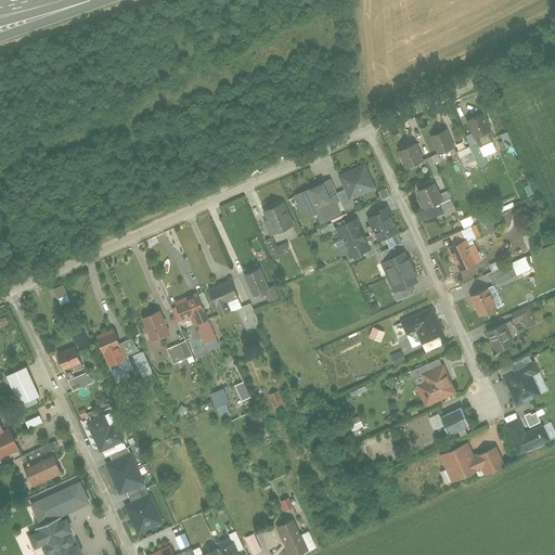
[(493,132),(483,113),(469,119),(479,140),(493,132)]
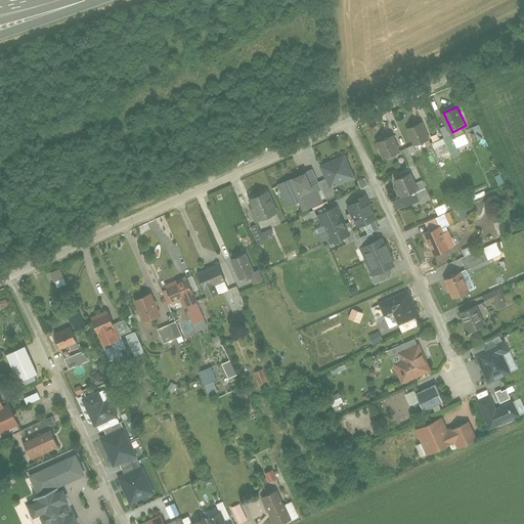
[(404,125),(417,148),(431,141),(419,118),(404,125)]
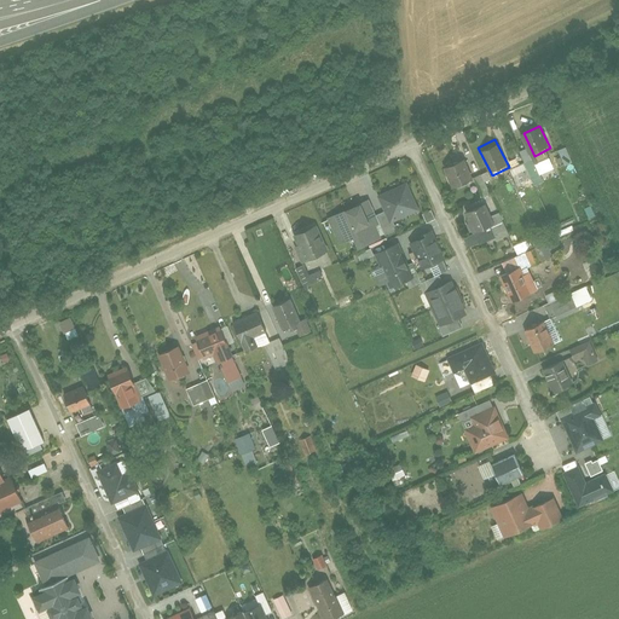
[(504,172),(513,187),(544,172),(537,156),(504,172)]
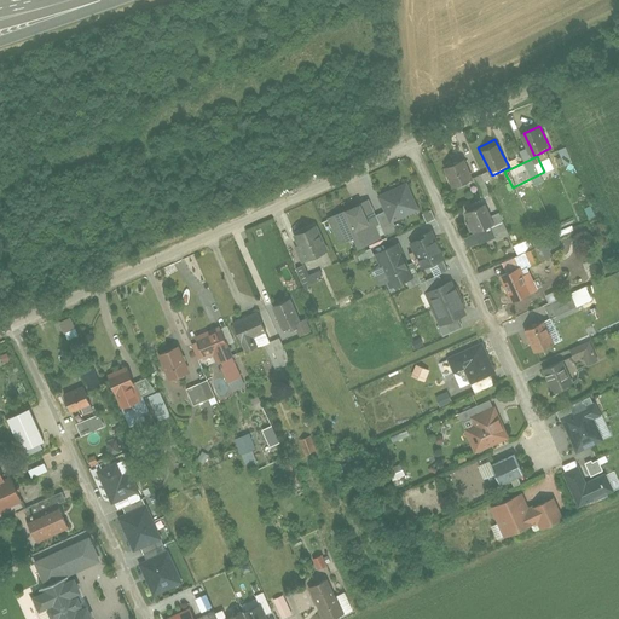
[(443,168),(452,187),(473,179),(463,158),(443,168)]
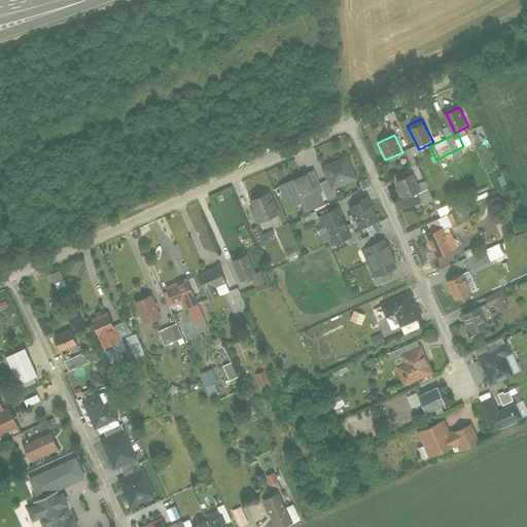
[(416,165),(412,154),(418,152),(416,145),(402,150),(410,168),(416,165)]
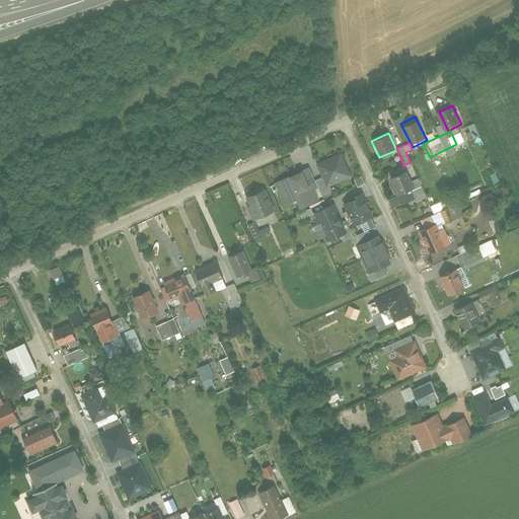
[(309,167),(273,183),(283,206),(294,201),(298,208),(330,194),(328,188),(352,177),(341,153),(315,165),(321,179),(315,181),(309,167)]
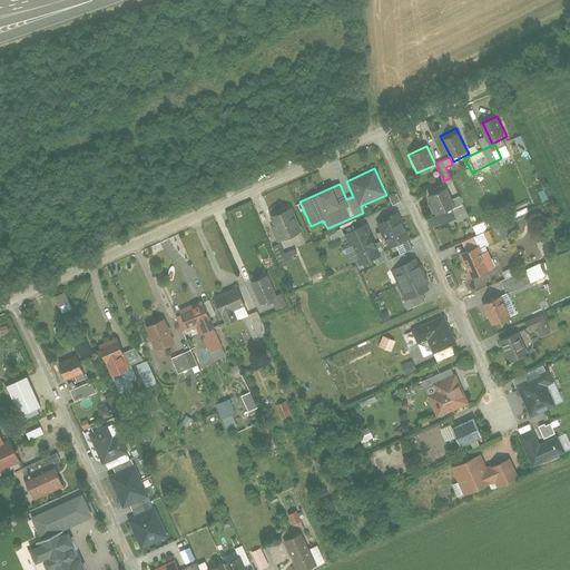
[(428,196),(438,216),(455,207),(445,188),(428,196)]
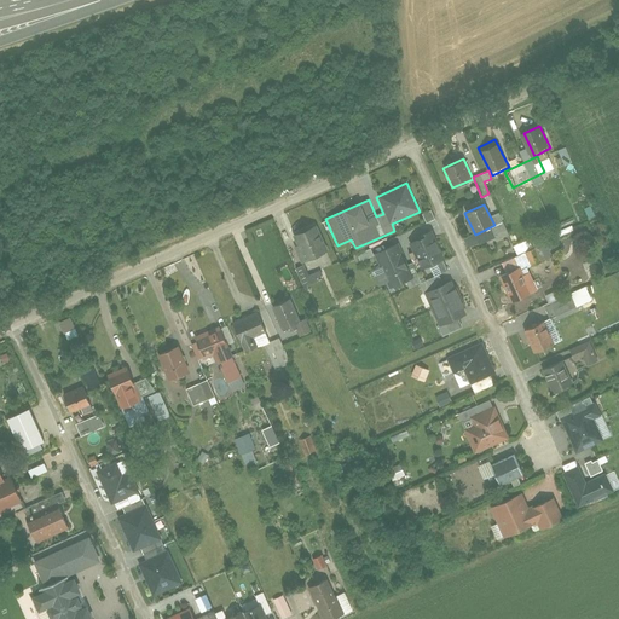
[(444,249),(432,224),(409,233),(420,260),(422,259),(426,268),(445,261),(440,250),(444,249)]
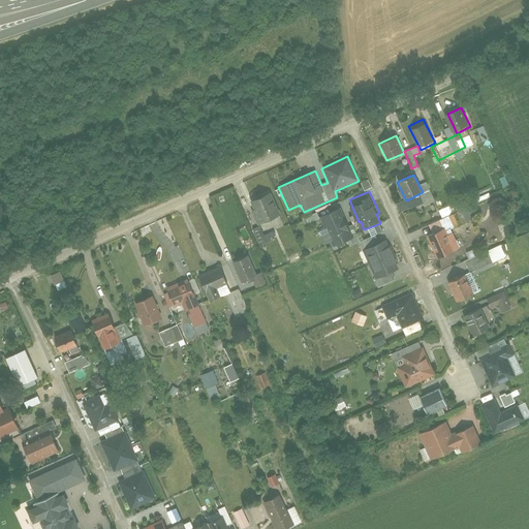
[(258,222),(275,216),(266,193),(249,200),(258,222)]
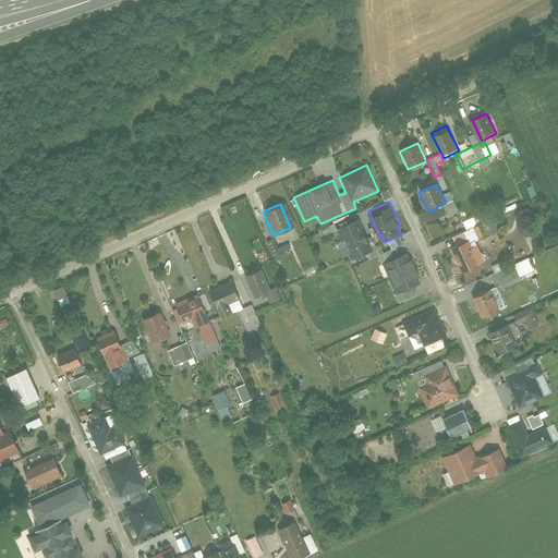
[(490,238),(480,216),(480,215),(460,226),(466,239),(452,246),(466,275),(483,266),(473,246),(490,238)]
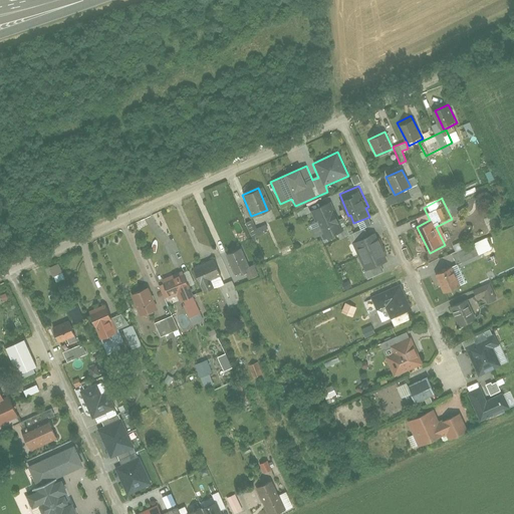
[(342,231),(329,202),(312,210),(324,239),(342,231)]
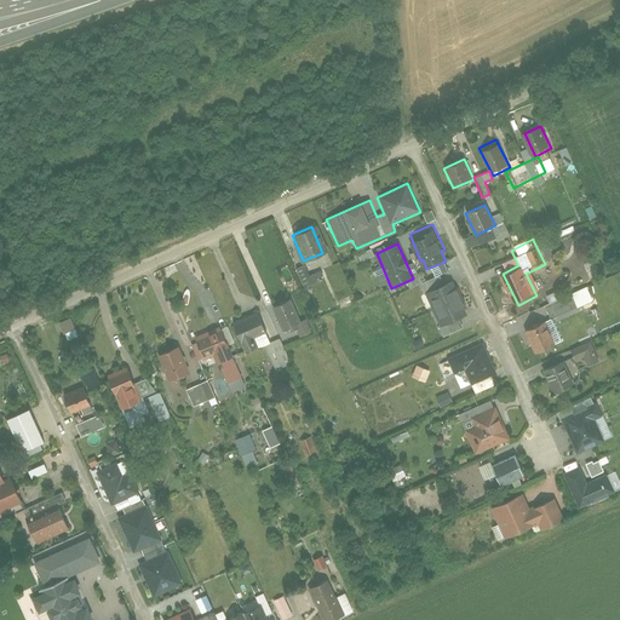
[(372,250),(360,253),(361,259),(374,256),(372,250)]
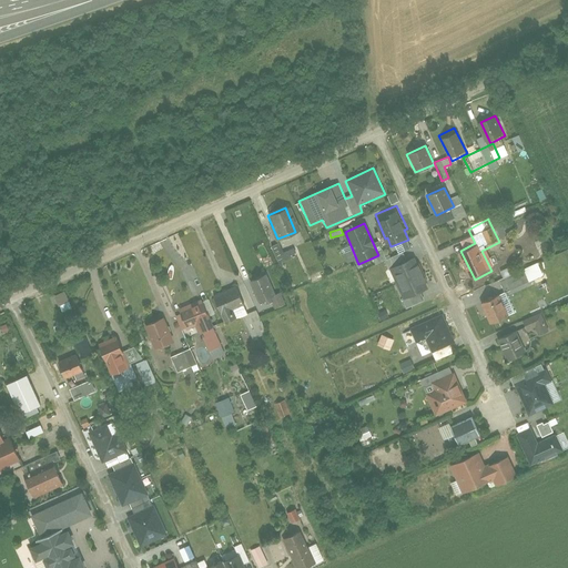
[(296,255),(293,247),(282,252),(279,242),(271,245),(277,262),(296,255)]
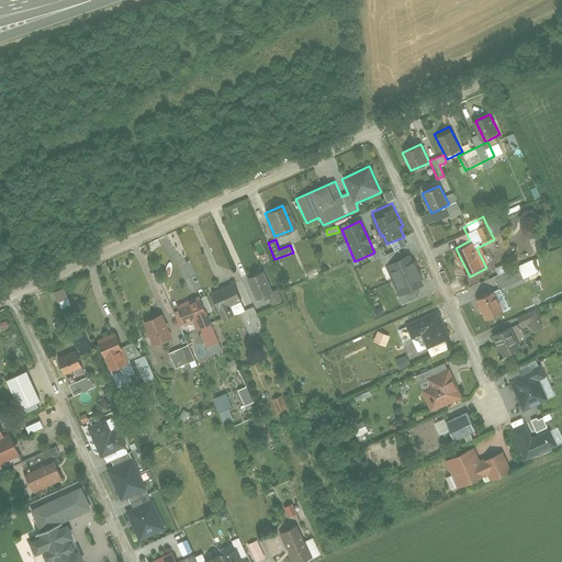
[(412,261),(408,254),(402,258),(397,249),(380,258),(397,294),(395,295),(400,305),(418,296),(414,287),(423,283),(418,276),(423,273),(416,259),(412,261)]
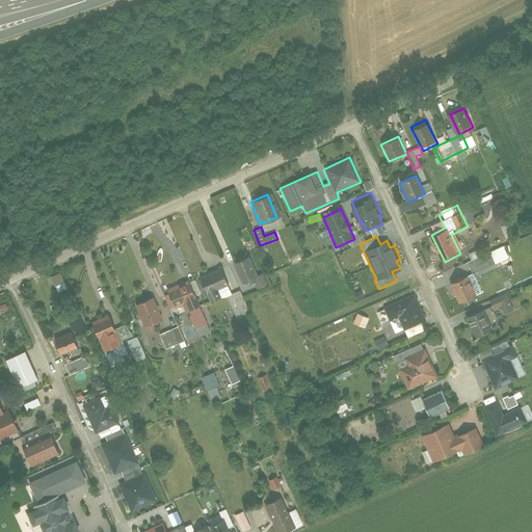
[(464,260),(473,275),(496,264),(488,248),(464,260)]
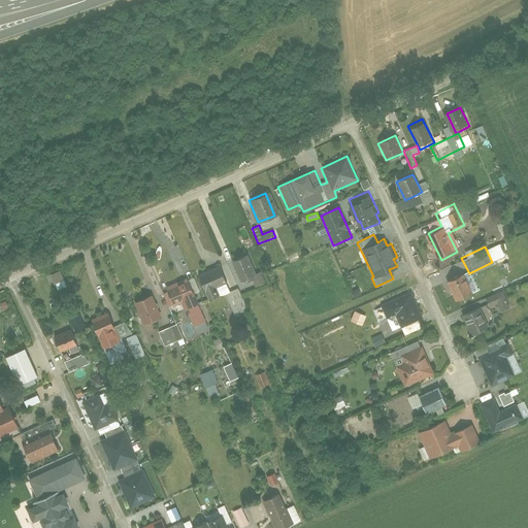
[(256,274),(248,255),(231,261),(240,283),(252,277),(256,287),(265,283),(261,271),(256,274)]
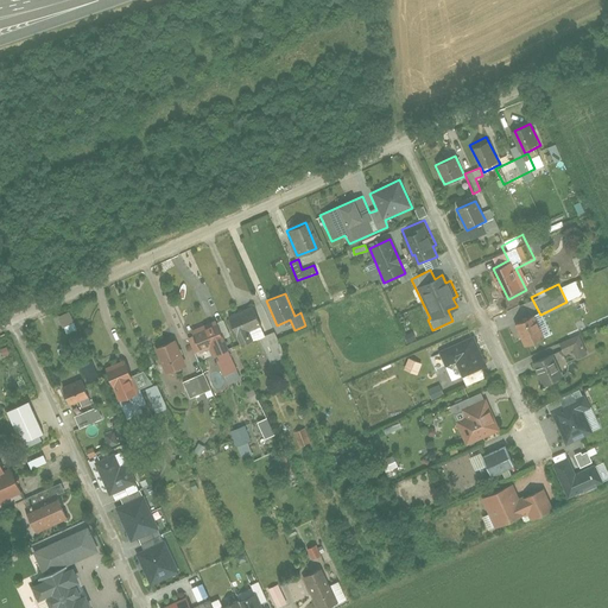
[(253,305),(229,316),(239,337),(249,333),(253,341),(259,337),(270,361),(286,354),(276,330),(265,334),(253,305)]
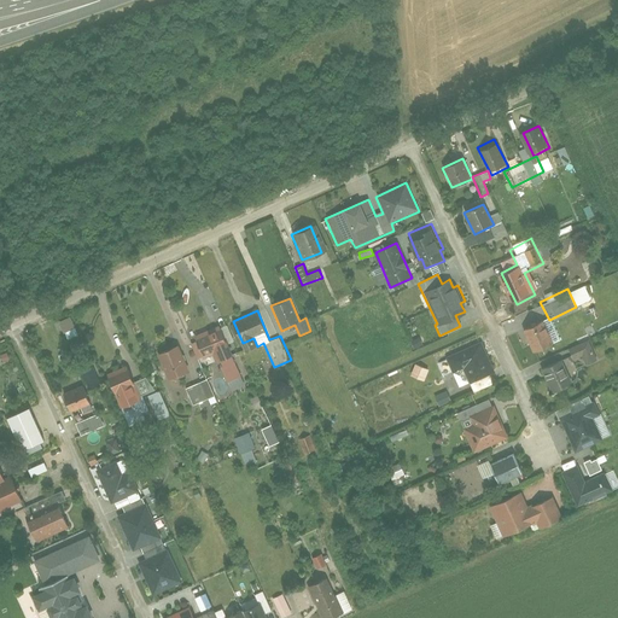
[(70,315),(58,321),(68,340),(80,334),(70,315)]
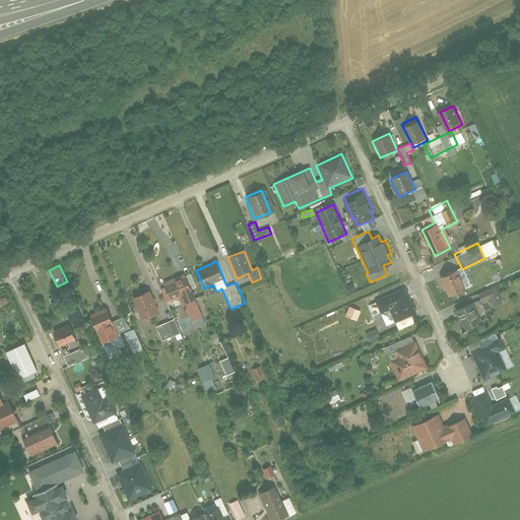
[(440,277),(449,297),(465,288),(457,270),(440,277)]
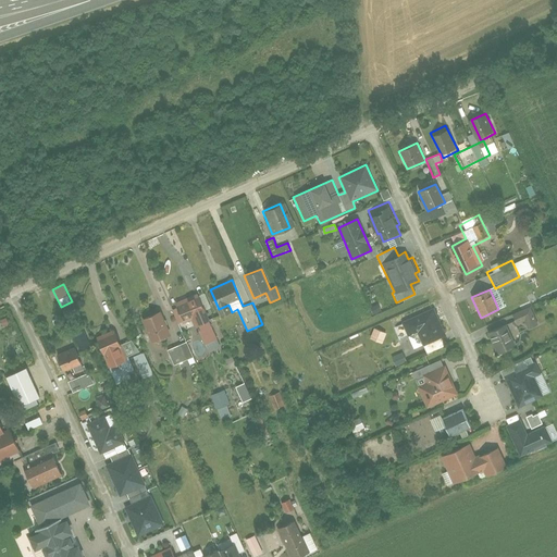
[(217,337),(197,294),(187,298),(175,304),(183,321),(192,318),(203,344),(217,337)]
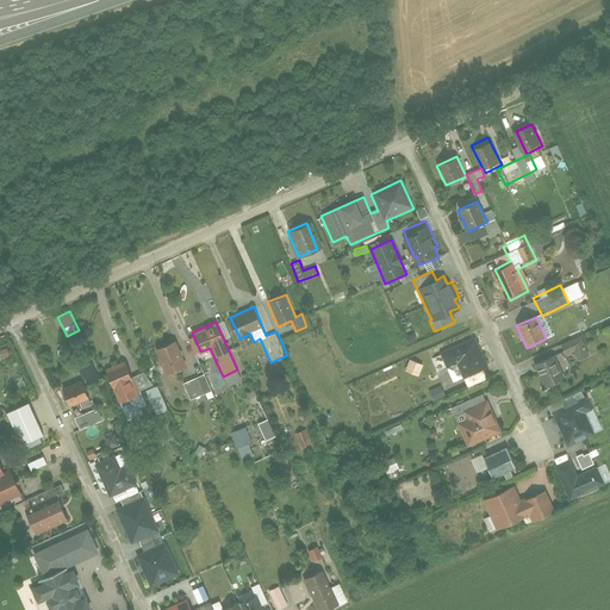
[(486,359),(473,330),(431,350),(435,358),(442,354),(452,375),(461,371),(465,379),(485,371),(481,361),(486,359)]
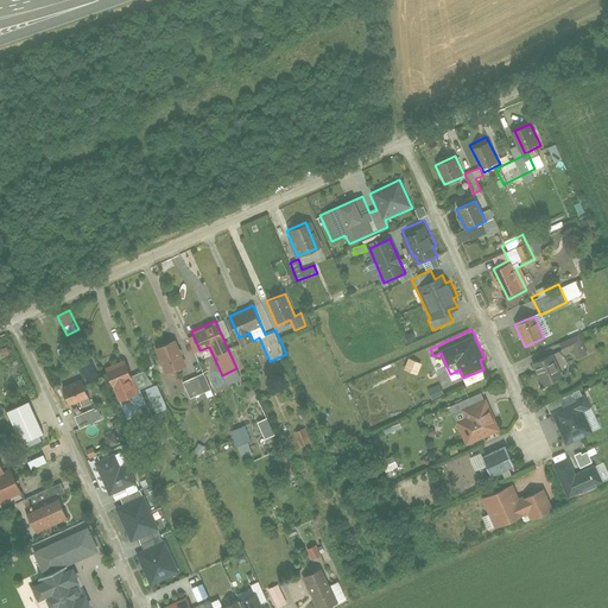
[(580,335),(558,343),(563,355),(572,350),(576,360),(588,355),(580,335)]
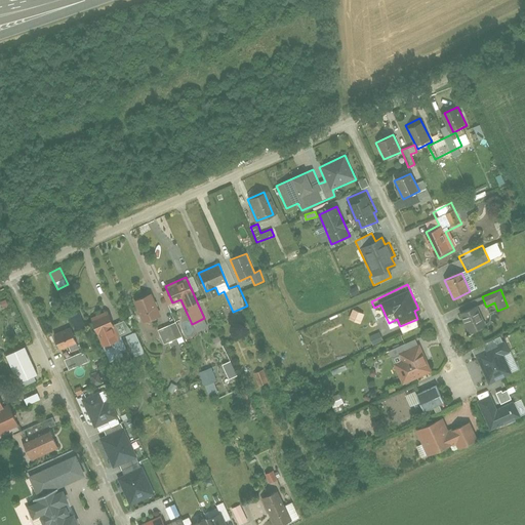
[(144,325),(160,318),(150,292),(133,299),(144,325)]
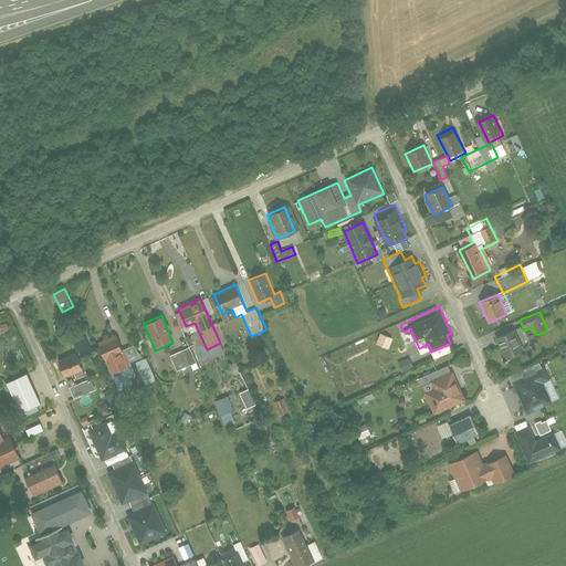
[(501,339),(513,363),(527,355),(516,332),(501,339)]
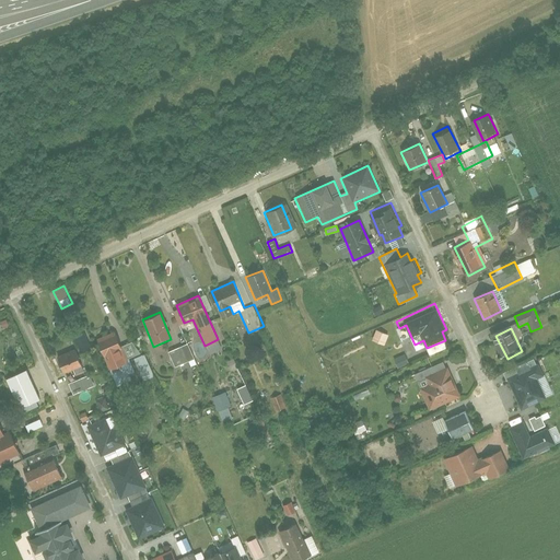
[(384,346),(388,335),(375,329),(371,340),(384,346)]
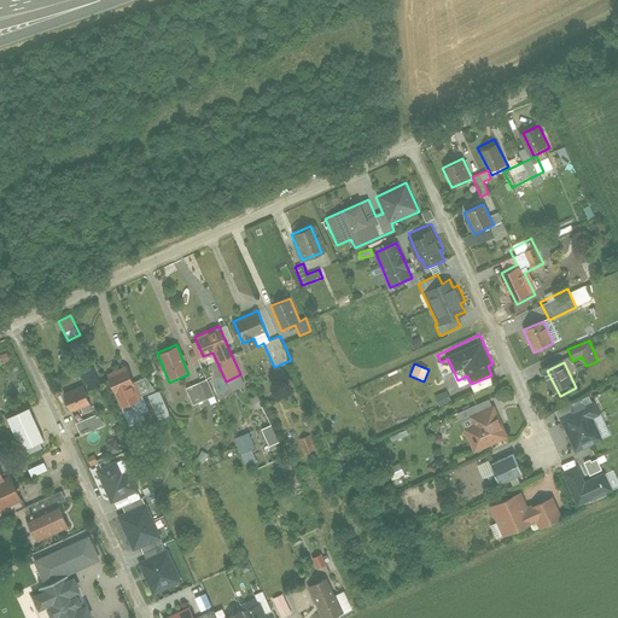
[(82,368),(87,386),(98,384),(94,366),(82,368)]
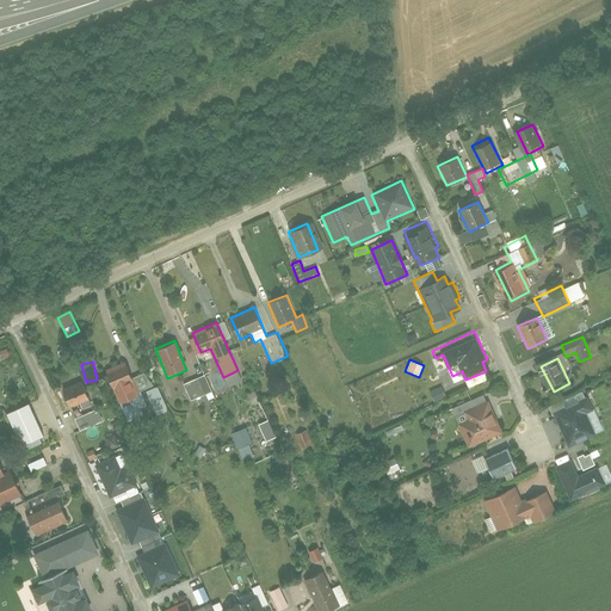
[(110,374),(124,401),(142,392),(127,364),(110,374)]
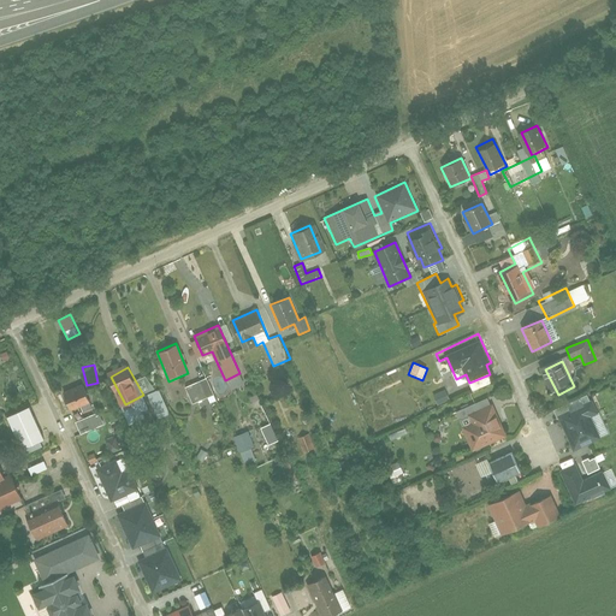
[(206,378),(185,386),(193,403),(213,395),(206,378)]
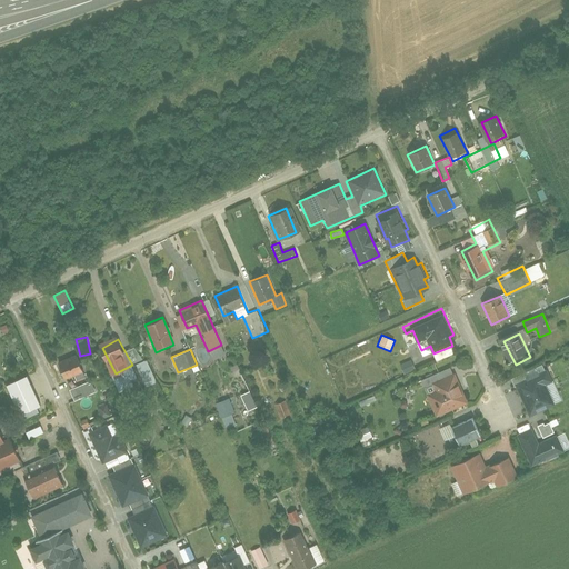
[(72,382),(88,372),(78,355),(62,363),(72,382)]
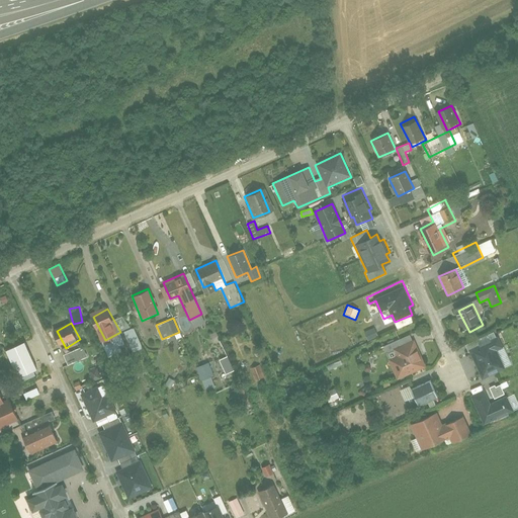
[(124,330),(131,351),(141,348),(136,327),(124,330)]
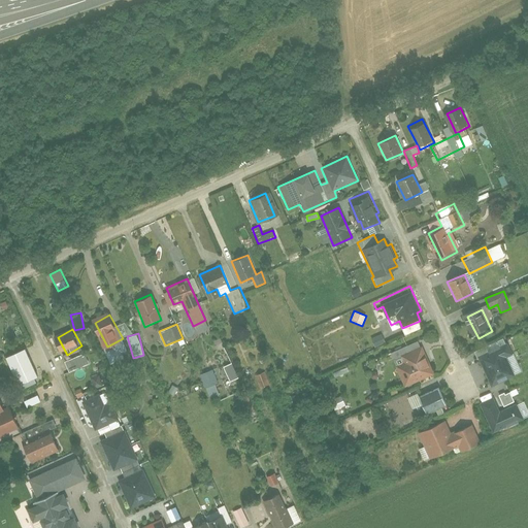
[(382,335),(371,337),(373,347),(384,344),(382,335)]
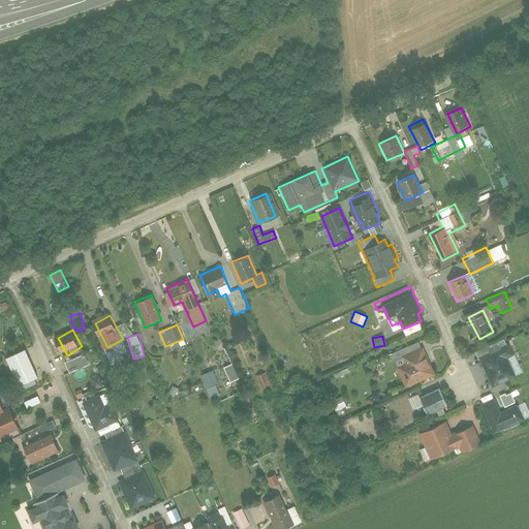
[(220,339),(214,341),(217,350),(223,347),(220,339)]
